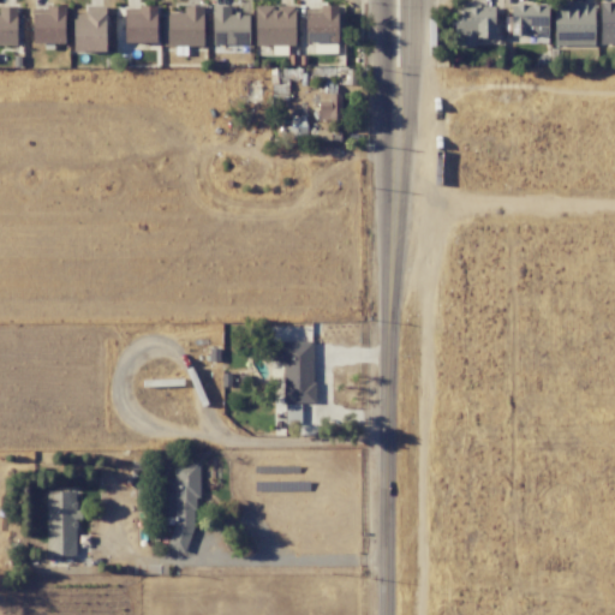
[(614,43),(614,1),(599,3),(599,45),(614,43)]
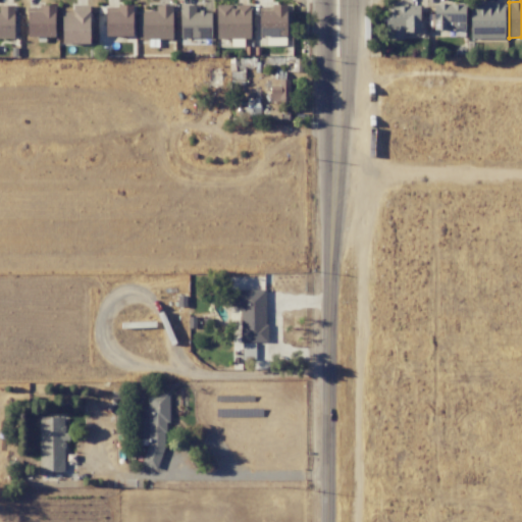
[(504,3),(469,3),(470,39),(505,38),(504,3)]
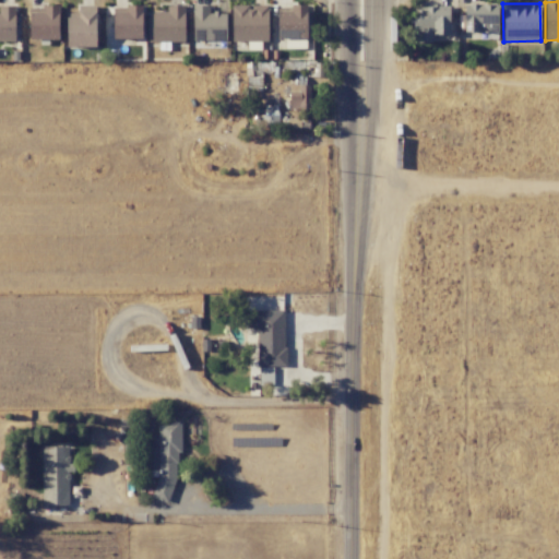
[(266,4),(230,6),(232,42),(268,40),(266,4)]
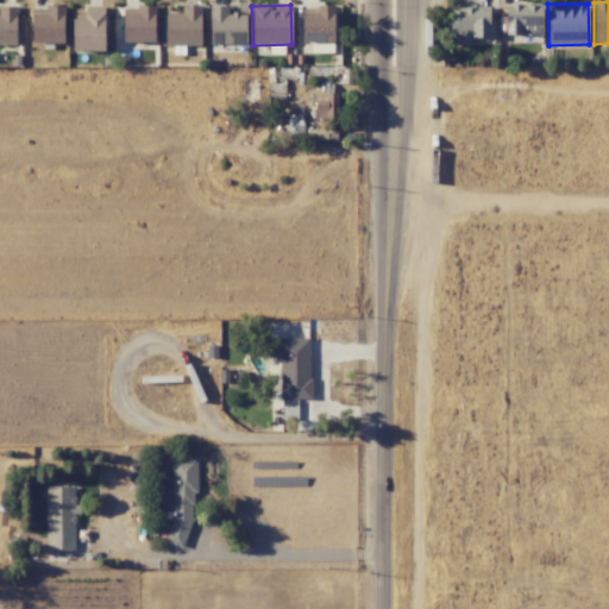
[(302,43),(334,42),(333,5),(318,6),(318,12),(301,13),(302,43)]
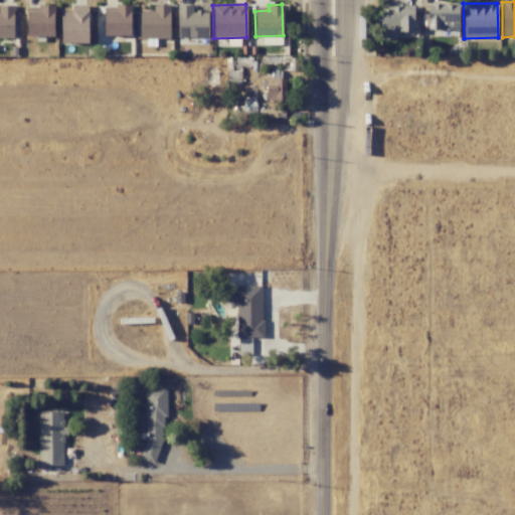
[(459,4),(427,4),(427,29),(459,30),(459,4)]
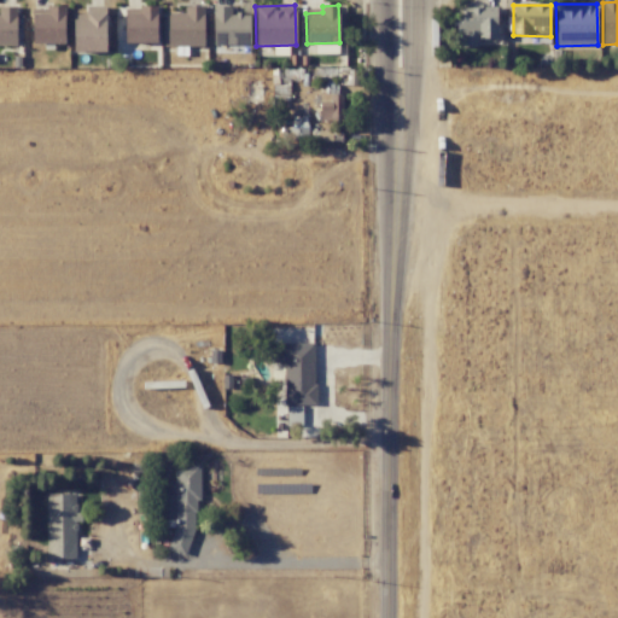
[(0,45),(16,45),(16,6),(0,6),(0,45)]
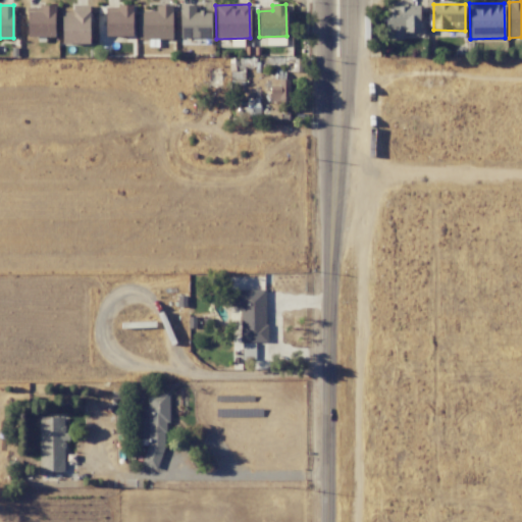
[(139,10),(138,39),(171,39),(172,5),(156,5),(155,10),(139,10)]
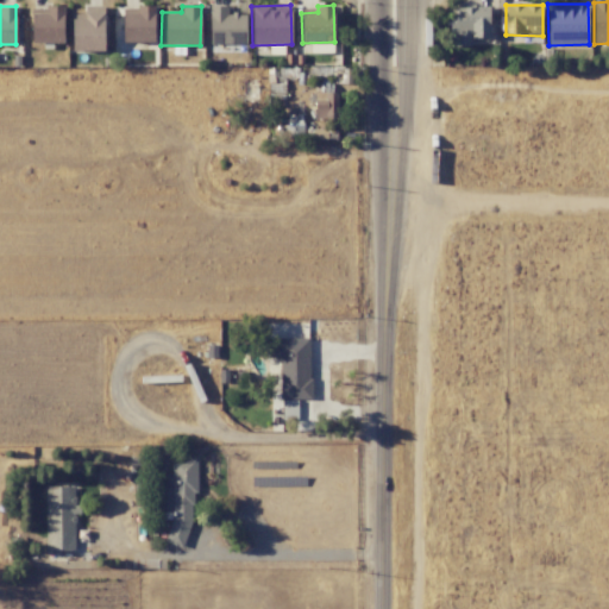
[(227,6),(209,7),(209,44),(246,43),(245,13),(227,13),(227,6)]
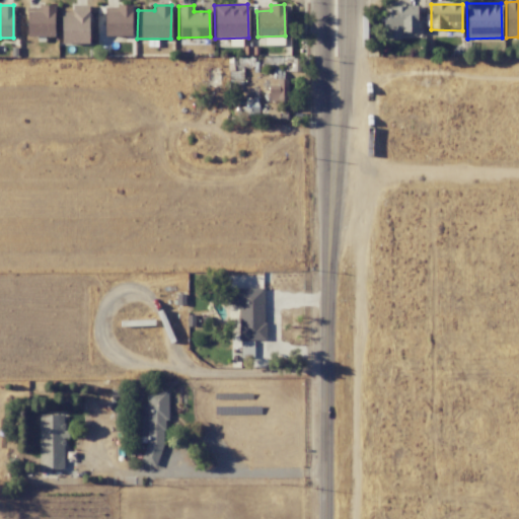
[(402,32),(418,31),(417,6),(382,7),(383,39),(402,39),(402,32)]
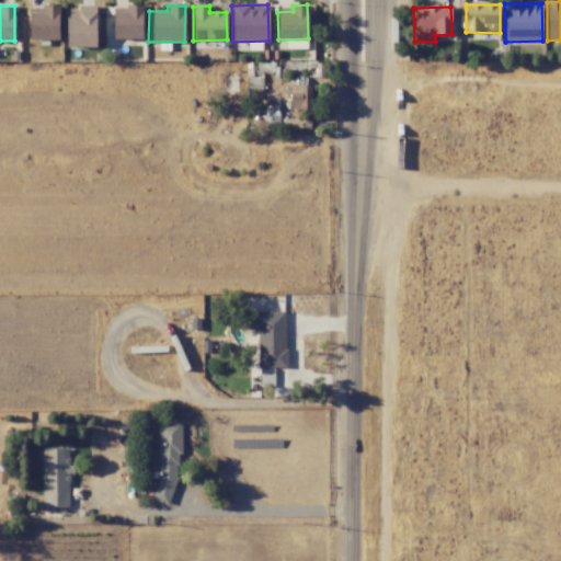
[(141,10),(112,11),(113,39),(142,38),(141,10)]
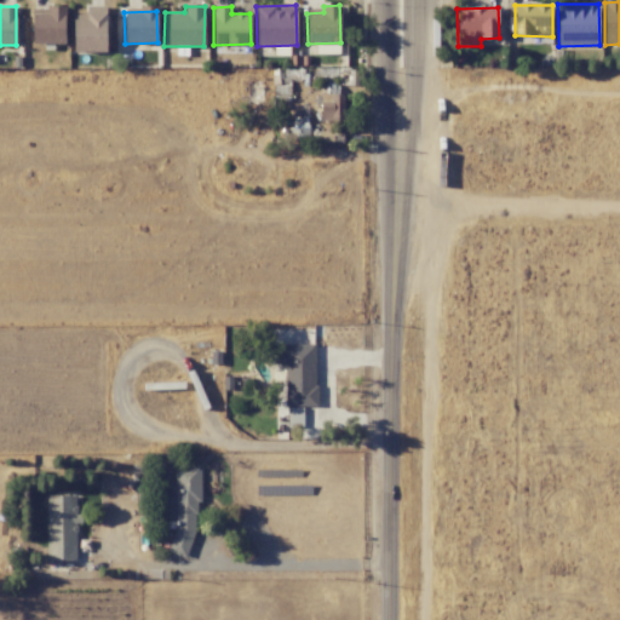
[(32,12),(33,44),(65,44),(64,12),(32,12)]
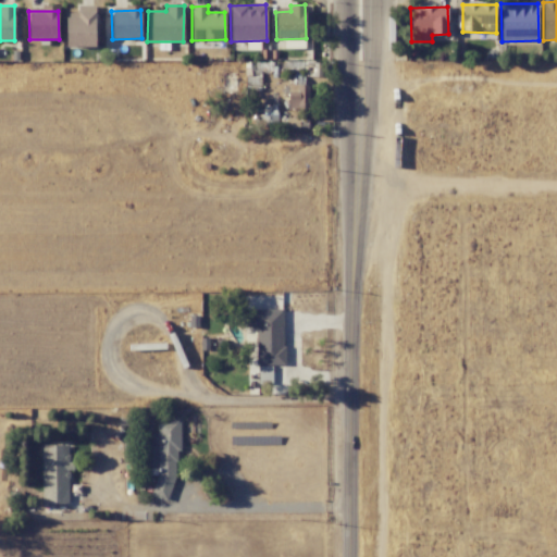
[(95,47),(95,13),(65,13),(65,47),(95,47)]
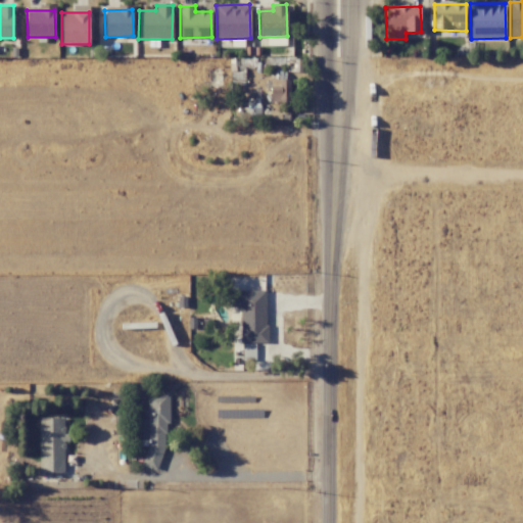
[(271,101),(289,101),(289,79),(270,80),(271,101)]
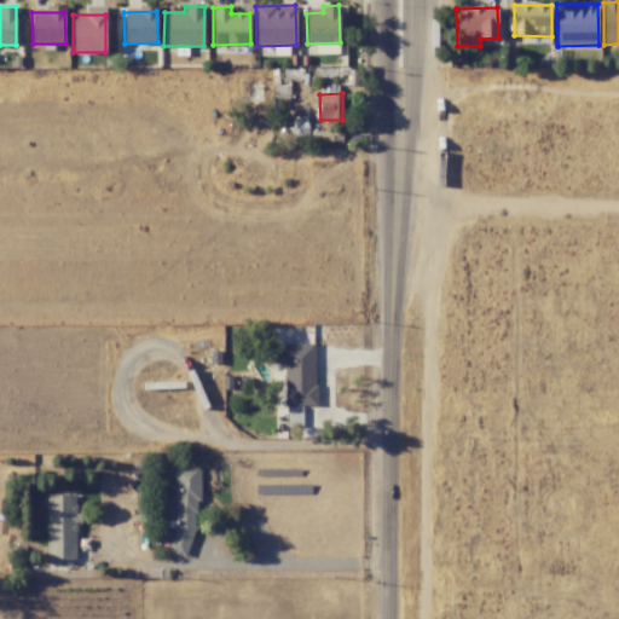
[(308,117),(293,116),(293,127),(283,127),(283,140),(307,142),(308,117)]
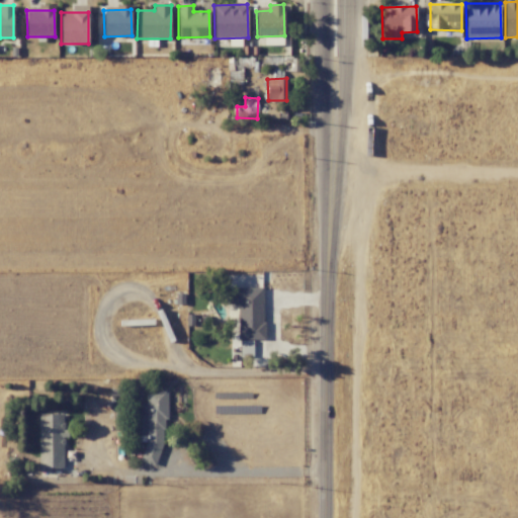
[(263,340),(264,287),(229,287),(229,306),(239,306),(238,339),(263,340)]
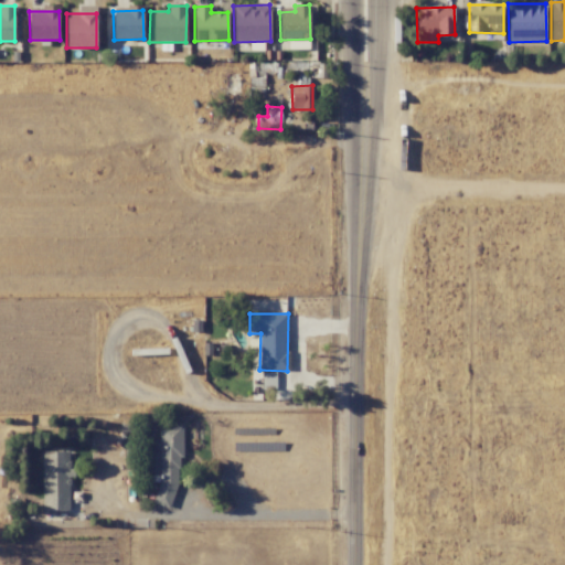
[(182,425),(159,425),(159,439),(150,439),(150,481),(159,481),(153,501),(153,503),(163,507),(170,507),(178,481),(178,472),(180,466),(180,461),(182,450),(182,425)]
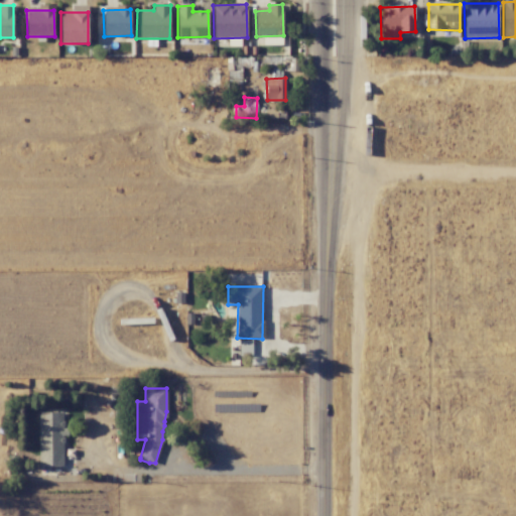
[(65,466),(63,427),(62,411),(38,412),(39,467),(65,466)]
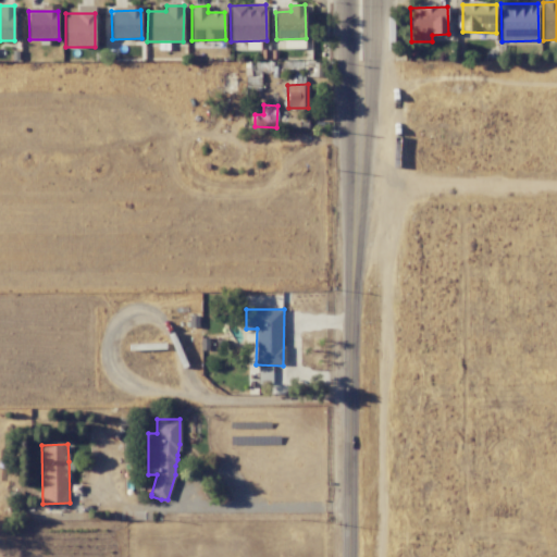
All buildings are outlined.
